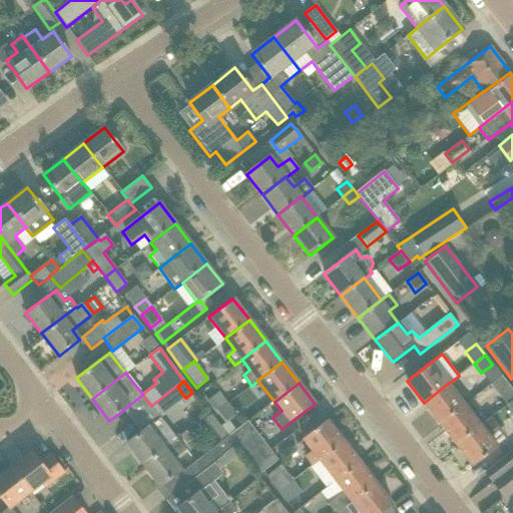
[(424,403),(440,424),(464,405),(448,384),(447,384),(424,403)]
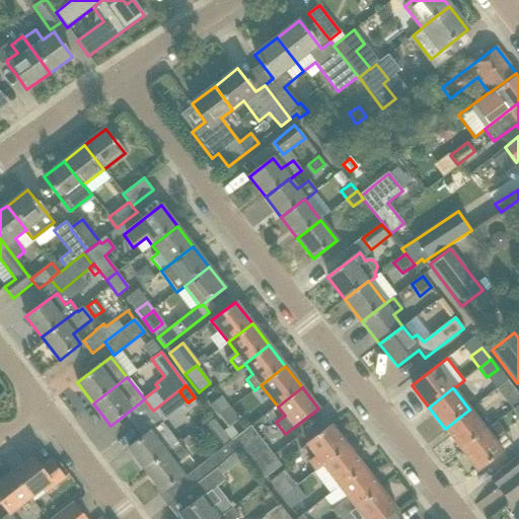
[(153,411),(162,423),(188,402),(179,391),(178,390),(153,411)]
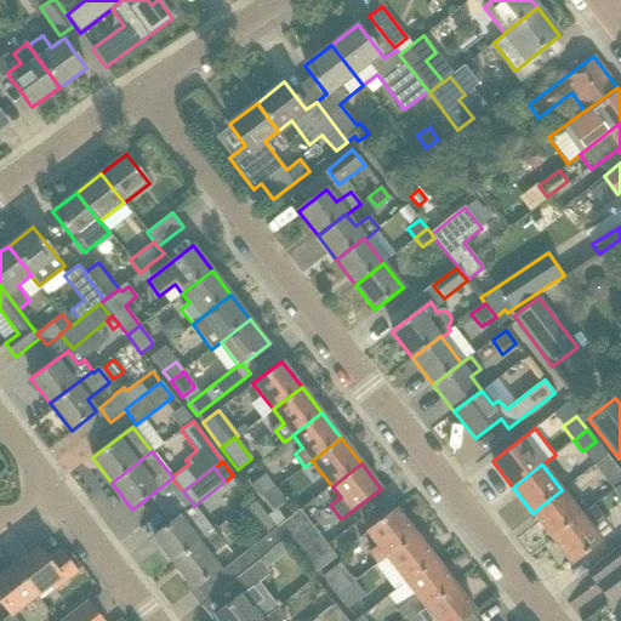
[(620,474),(616,467),(603,478),(613,491),(620,484),(620,474)]
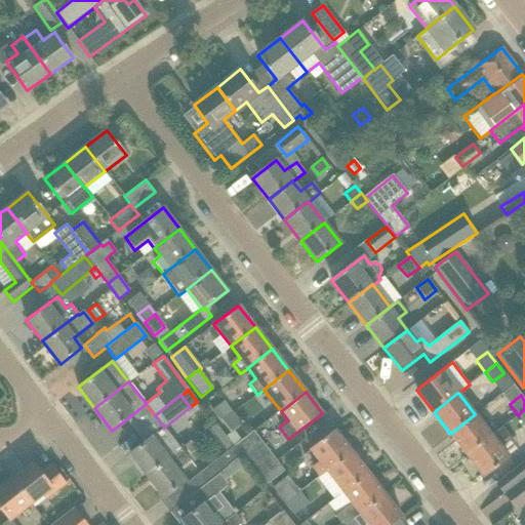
[(212,410),(220,420),(232,412),(224,401),(212,410)]
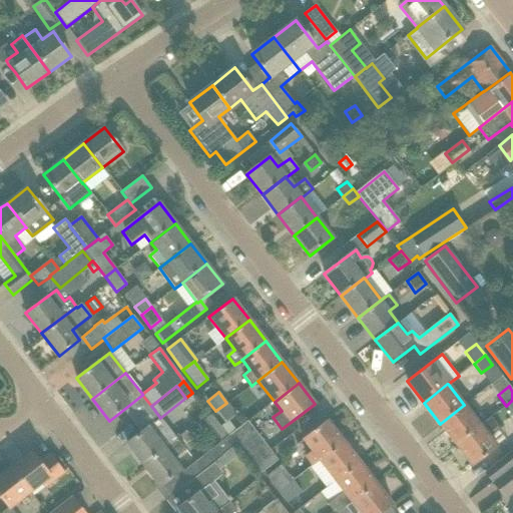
[(226,403),(215,411),(225,424),(236,415),(226,403)]
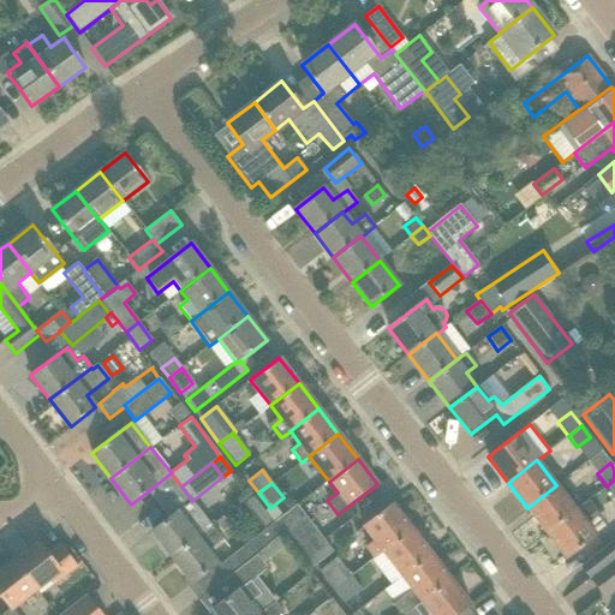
[(527,508),(547,533),(575,511),(574,509),(556,485),(527,508)]
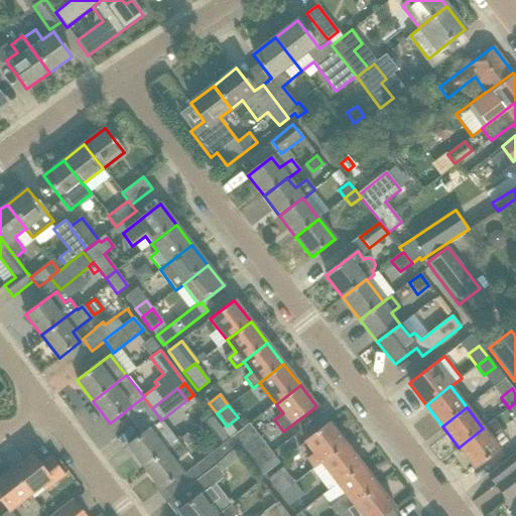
[(483,428),(459,447),(476,469),(500,449),(510,440),(493,419),(482,427),(483,428)]
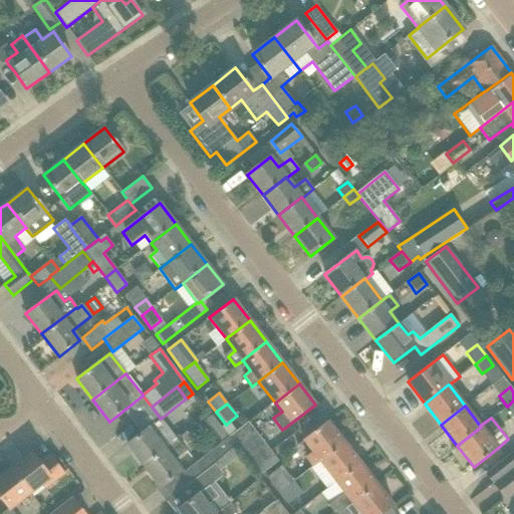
[(127,445),(143,465),(176,439),(161,419),(127,445)]
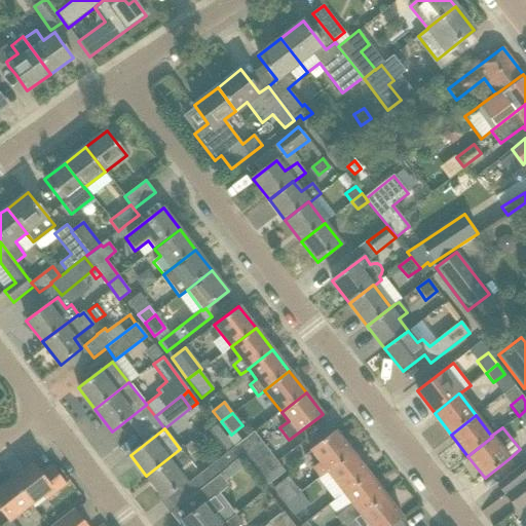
[(311,468),(318,478),(351,452),(335,429),(310,449),(321,462),(311,468)]
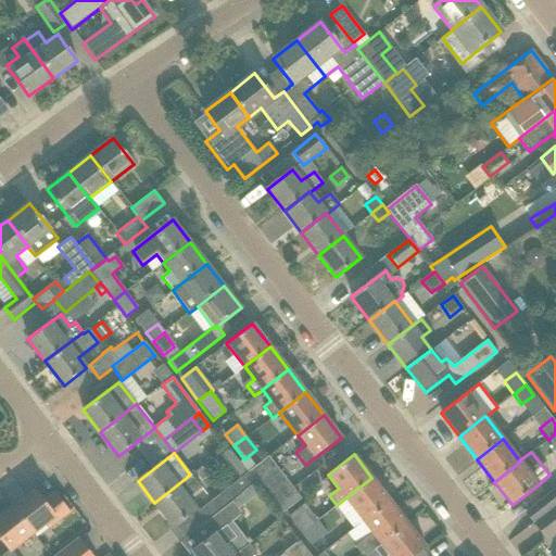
[(292,488),(276,466),(254,482),(272,504),(292,488)]
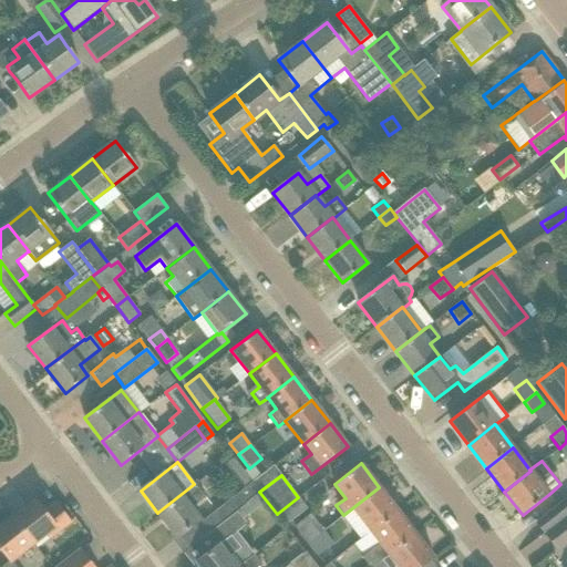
[(244,488),(228,501),(236,511),(259,492),(251,482),(244,488)]
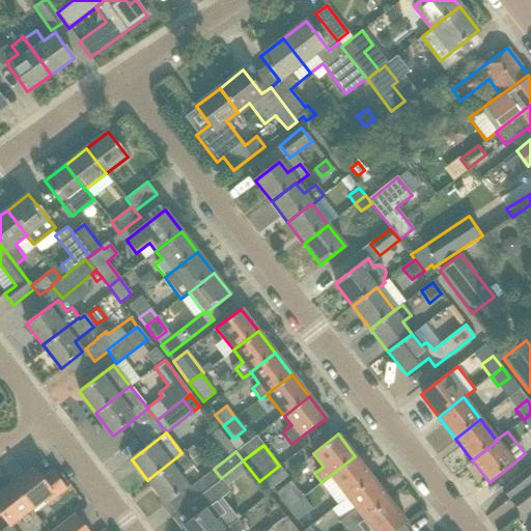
[(165,503),(180,492),(187,486),(178,476),(192,467),(182,453),(147,480),(165,503)]
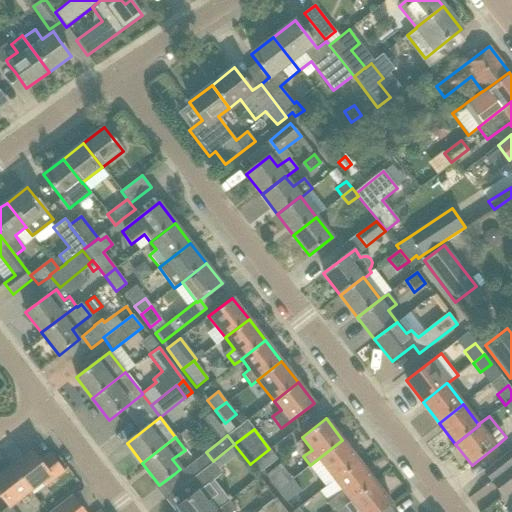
[(319,460),(335,479),(359,461),(342,440),(310,465),(310,466),(319,460)]
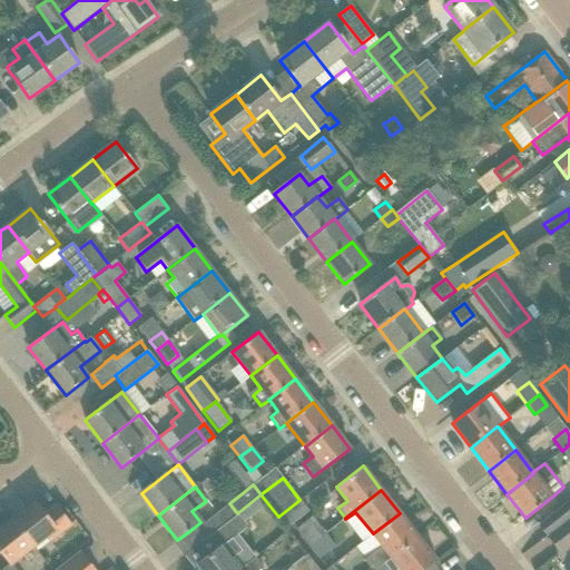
[(569,499),(539,524),(547,536),(569,517),(569,499)]
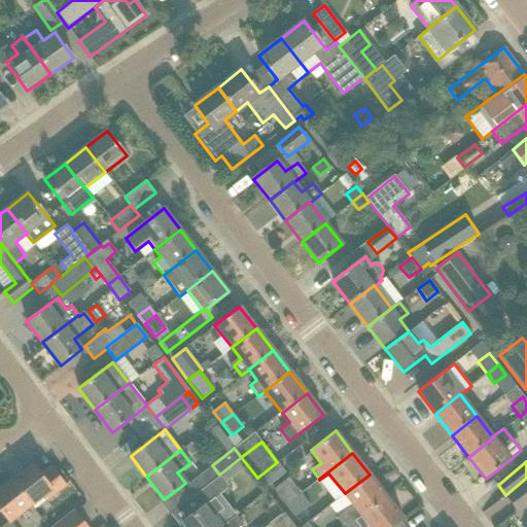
[(277,462),(257,478),(266,488),(285,472),(277,462)]
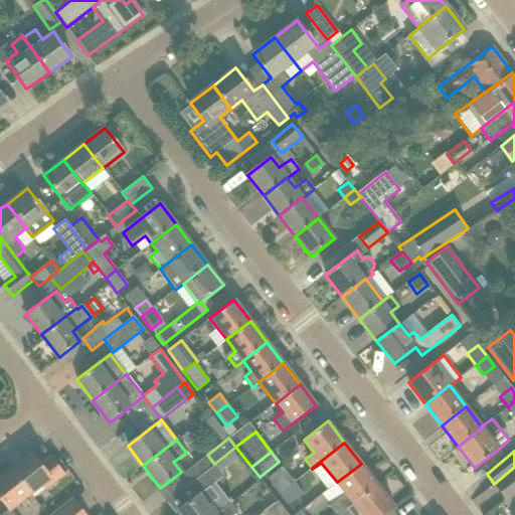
[(11,470),(30,494),(41,485),(45,490),(64,474),(50,456),(40,463),(33,454),(11,470)]
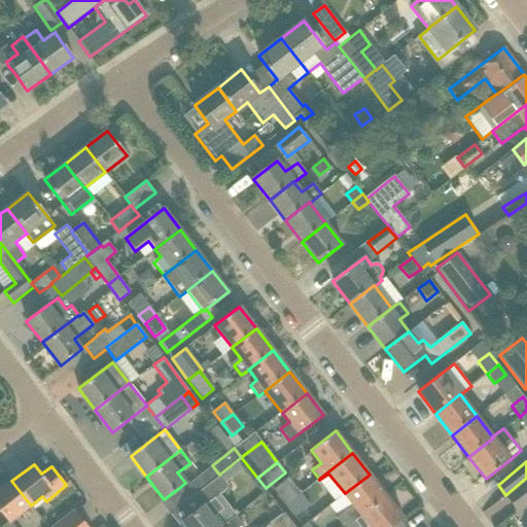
[(212,465),(200,476),(207,485),(219,475),(212,465)]
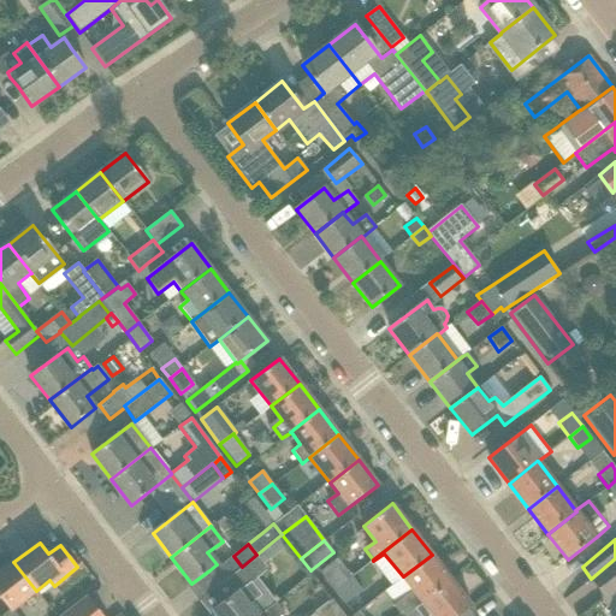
[(224,602),(213,611),(217,615),(256,615),(270,606),(252,582),(268,569),(256,555),(242,567),(224,580),(225,581),(214,588),(224,602)]
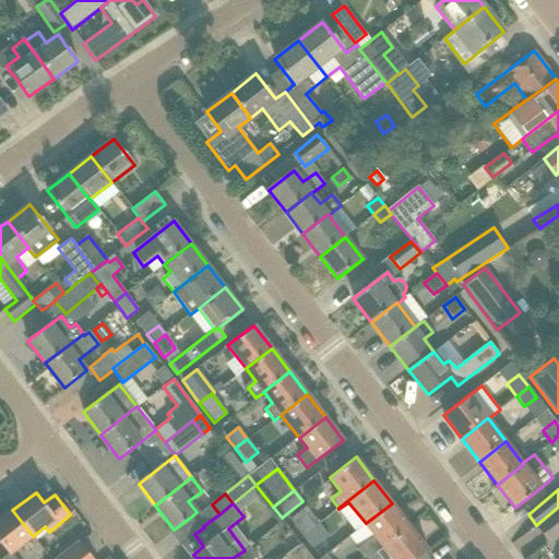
[(366,558),(383,546),(383,547),(409,526),(392,503),(366,523),(373,534),(355,548),(363,558),(366,558)]
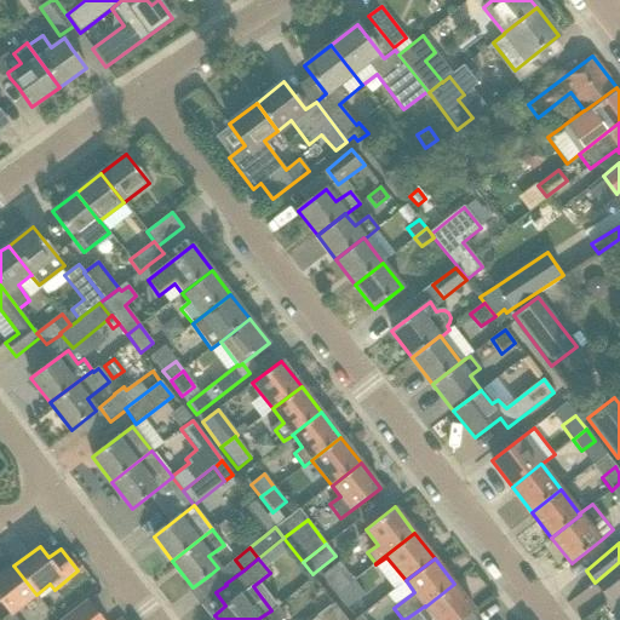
[(619,562),(595,583),(610,602),(619,593),(619,562)]
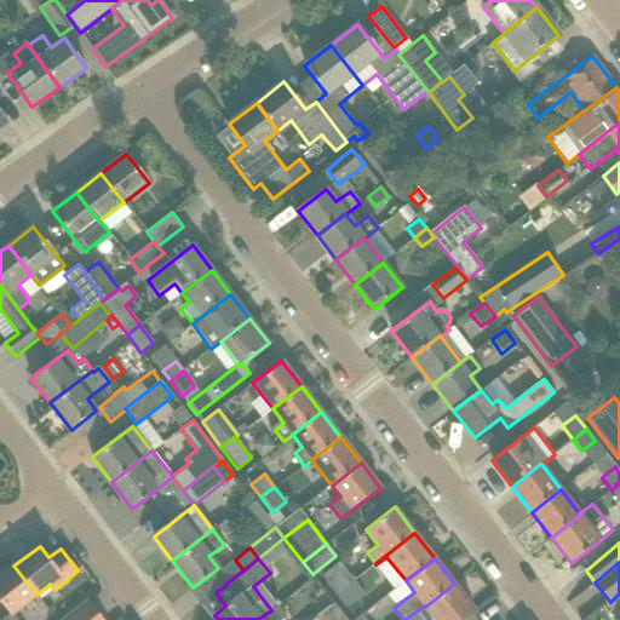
[(349,583),(349,584),(354,581),(339,563),(321,577),(334,593),(349,583)]
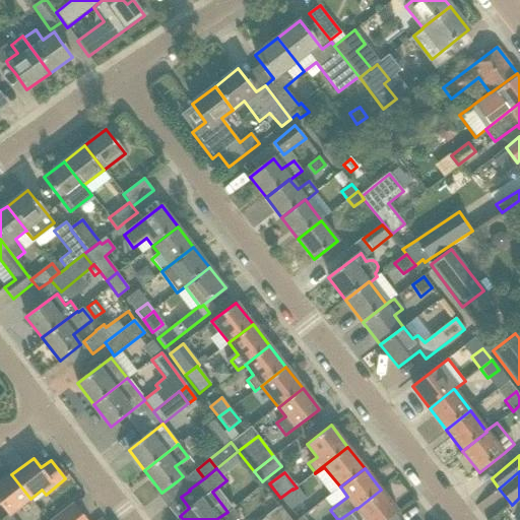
[(1,519),(14,519),(10,514),(30,499),(11,474),(0,483),(0,504),(7,514),(1,519)]
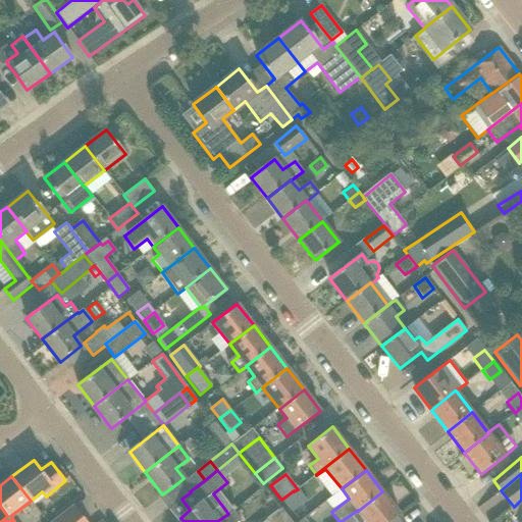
[(299,521),(305,518),(311,513),(294,491),(294,490),(281,500),(299,521)]
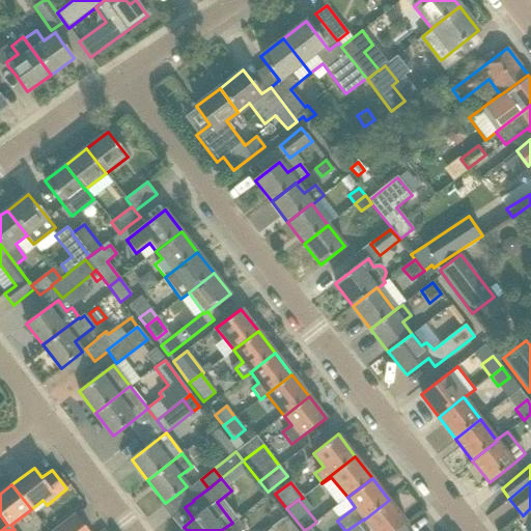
[(389,500),(364,520),(372,530),(394,530),(406,523),(389,500)]
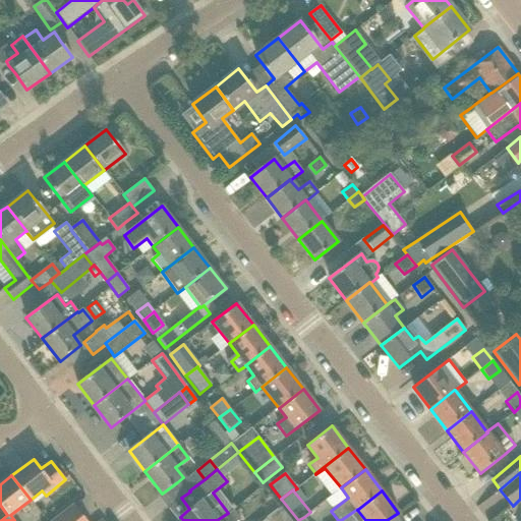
[(53,520),(73,520),(82,514),(74,505),(53,520)]
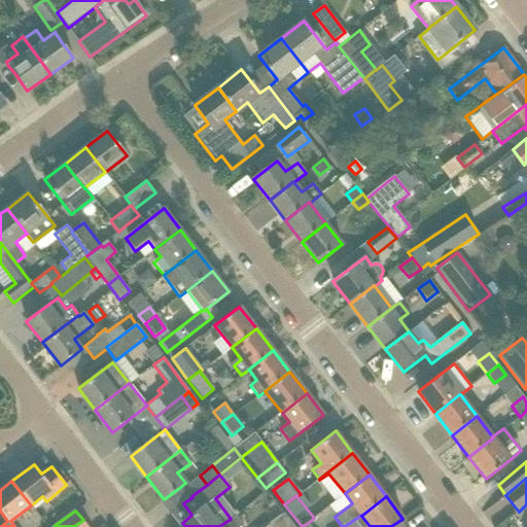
[(264,526),(289,526),(293,525),(284,513),(271,522),(264,526)]
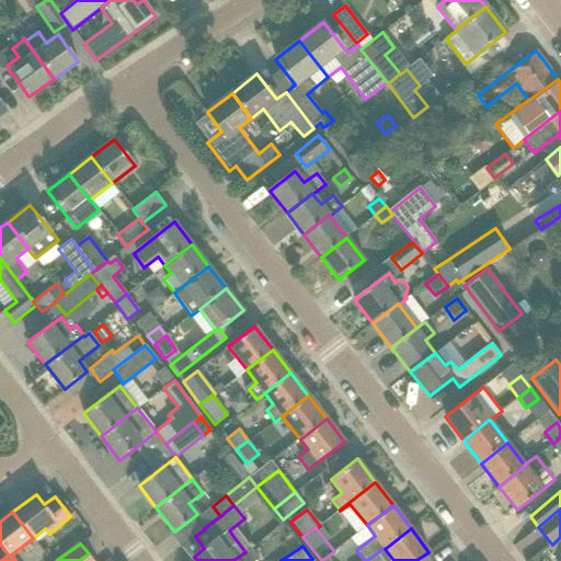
[(245,552),(233,560),(254,560),(259,559),(251,549),(247,552),(245,552)]
